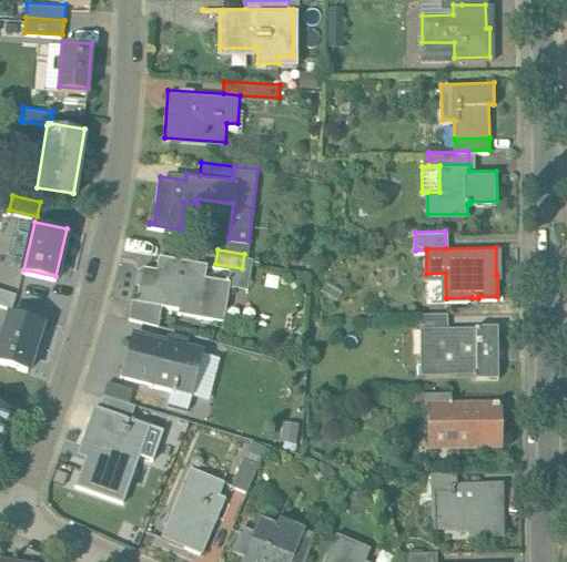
[(208,262),(160,253),(157,268),(145,266),(140,271),(138,282),(140,282),(137,298),(138,298),(162,303),(179,306),(178,310),(224,318),(231,278),(229,278),(229,277),(226,277),(226,278),(205,275),(208,262)]
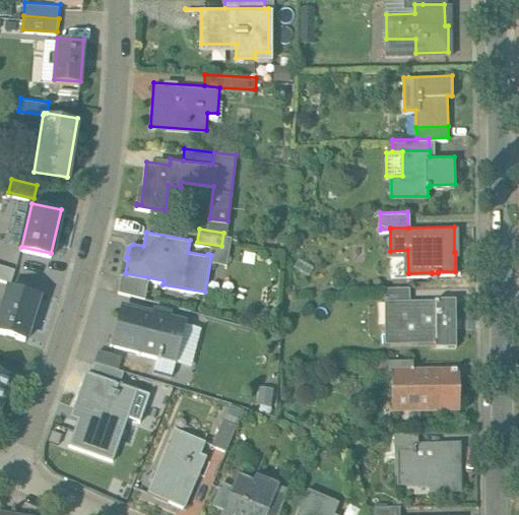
[(15,267),(0,262),(0,276),(11,280),(15,267)]
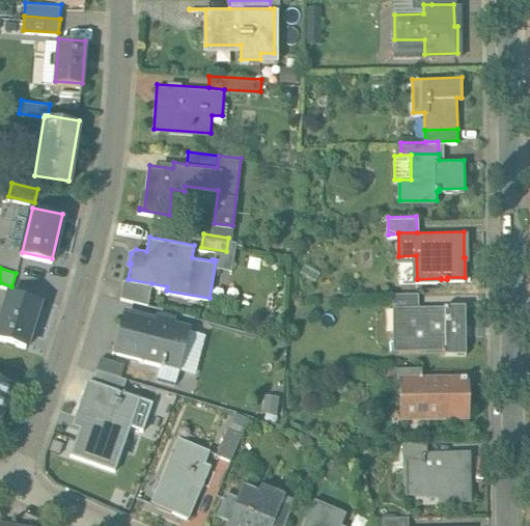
[(151,283),(129,279),(128,279),(123,278),(120,296),(148,303),(151,283)]
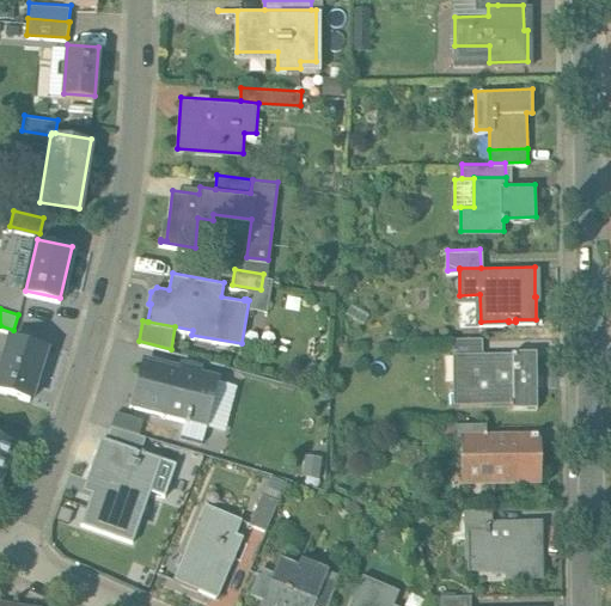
[(44,346),(11,335),(0,371),(0,387),(29,396),(44,346)]
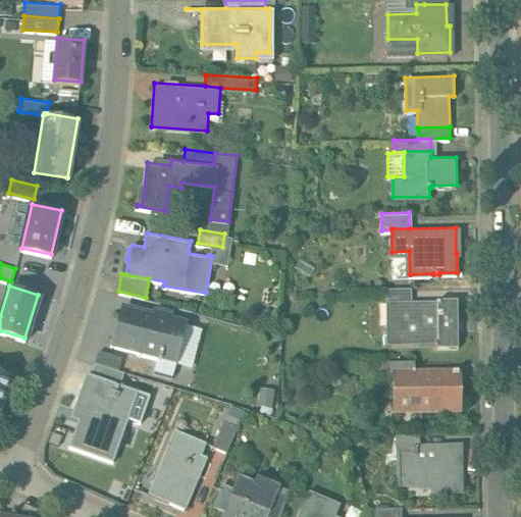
[(412,286),(386,287),(386,301),(392,301),(392,300),(412,300),(412,286)]
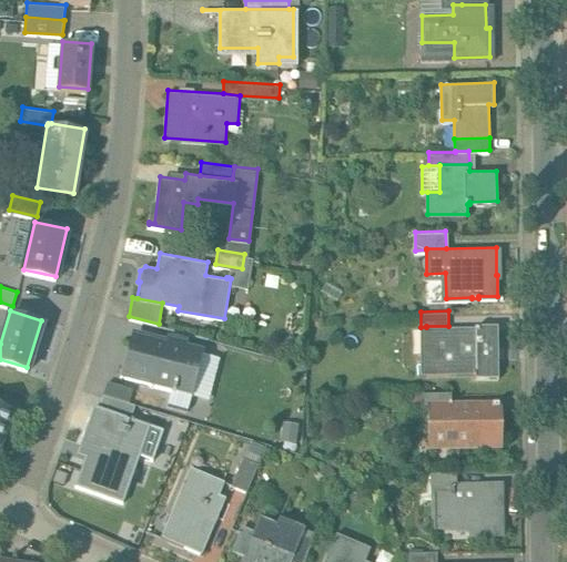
[(448,326),(426,326),(426,327),(427,373),(473,371),(473,375),(498,375),(497,325),(448,326)]
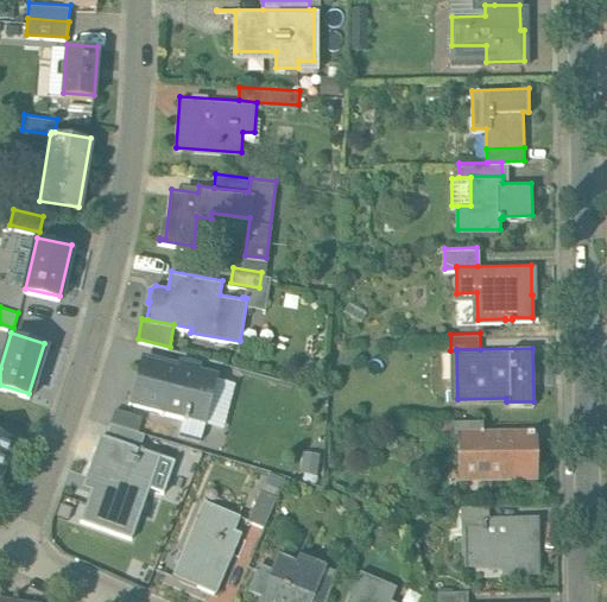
[(219,374),(146,355),(140,376),(137,375),(131,400),(163,407),(163,409),(188,414),(189,413),(207,418),(219,374)]
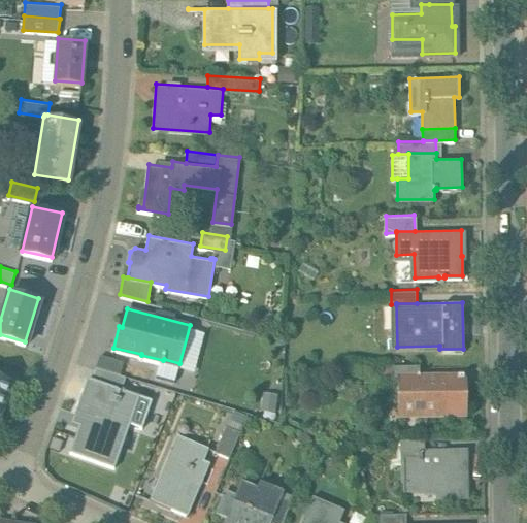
[(124,359),(100,353),(96,365),(120,372),(124,359)]
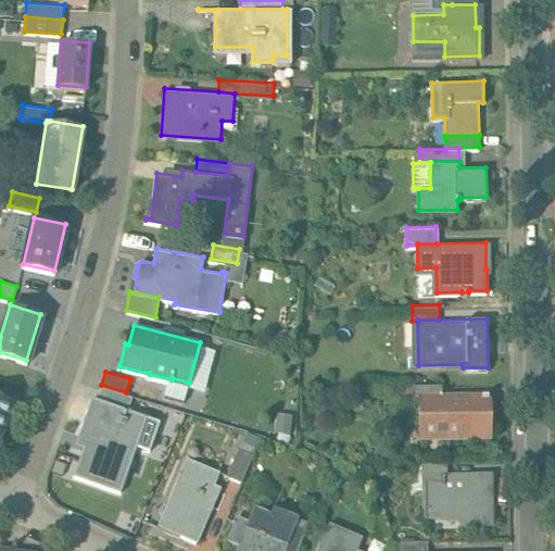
[(442,383),(413,384),(414,397),(418,397),(418,398),(420,398),(420,396),(442,396),(442,383)]
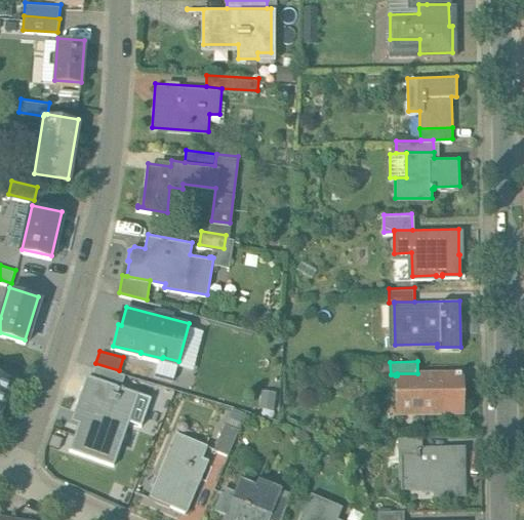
[(119,370),(95,363),(92,375),(121,386),(125,372),(119,370)]
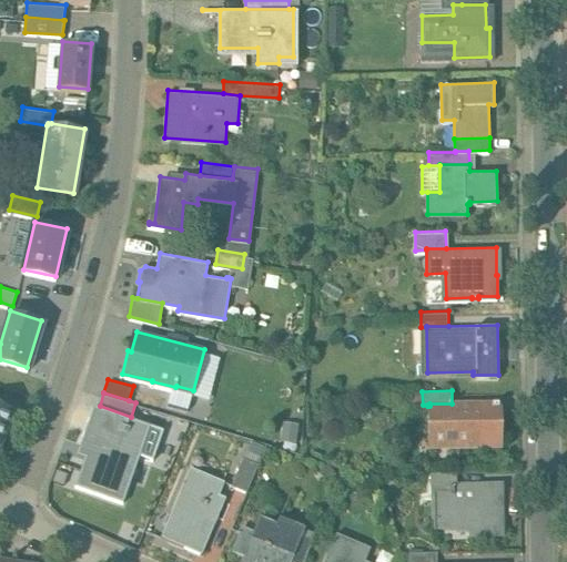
[(452,404),(429,404),(429,406),(429,420),(431,420),(432,446),(433,446),(433,440),(497,439),(498,445),(499,445),(498,401),(493,401),(493,404),(452,404)]
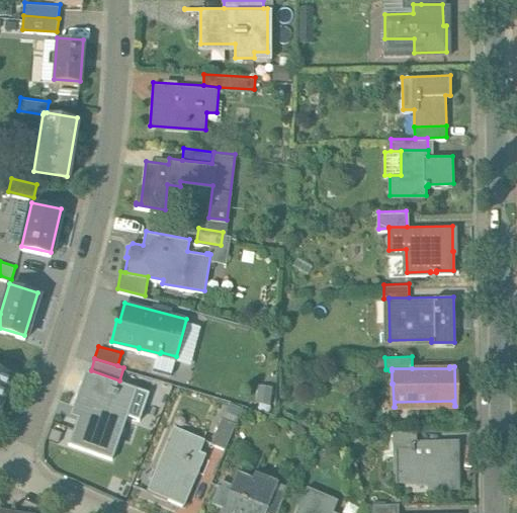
[(0,401),(11,373),(0,369),(0,401)]
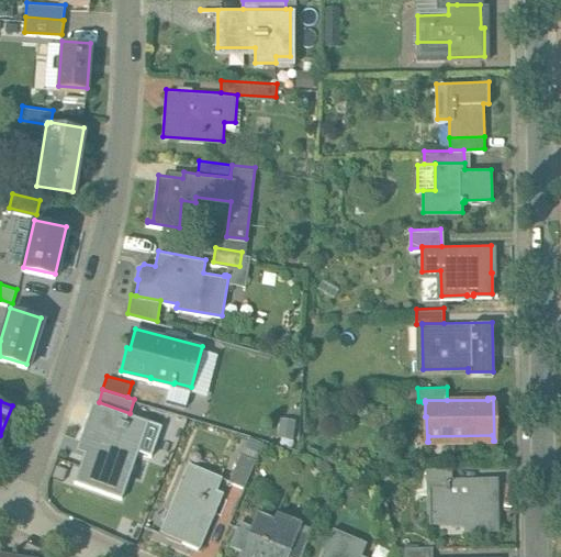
[(99,402),(93,401),(81,436),(90,439),(76,479),(122,494),(138,447),(132,445),(142,418),(130,413),(99,402)]
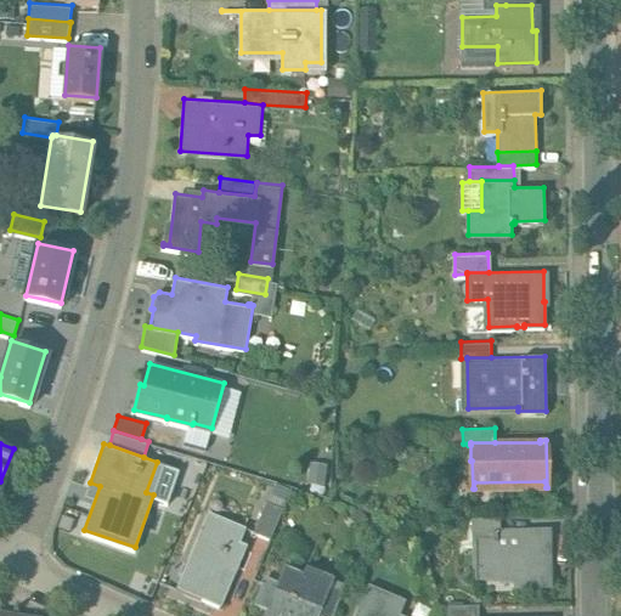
[(283,507),(266,499),(254,530),(270,537),(283,507)]
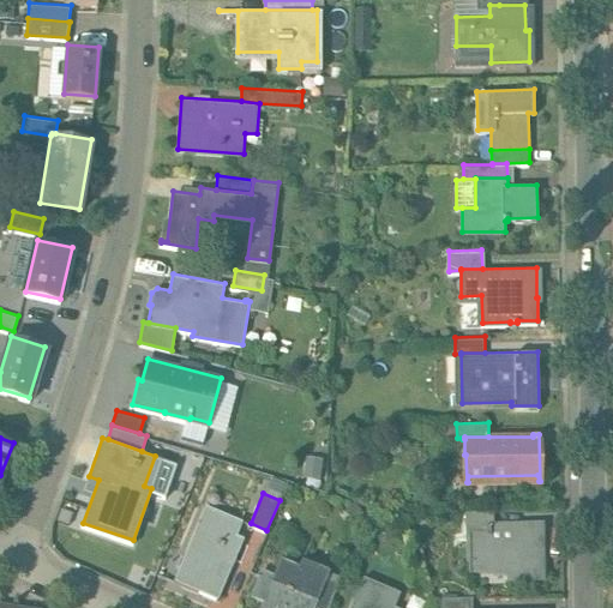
[(244,519),(206,504),(187,547),(194,551),(181,582),(218,597),(244,536),(238,533),(244,519)]
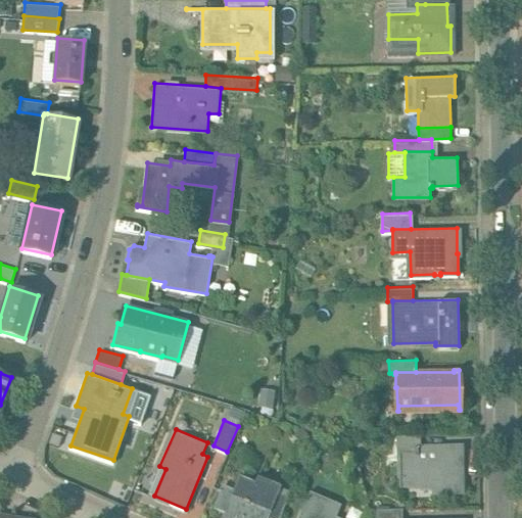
[(422,433),(396,434),(396,435),(397,435),(398,446),(421,445),(420,435),(422,435),(422,433)]
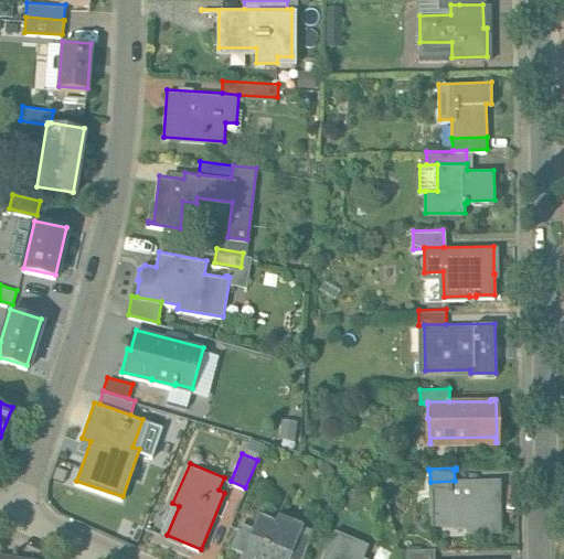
[(455,481),(431,482),(432,525),(466,529),(502,528),(501,480),(455,481)]
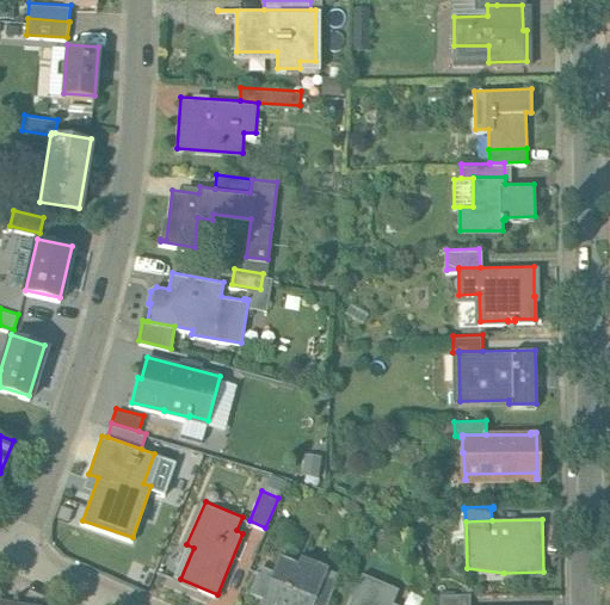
[(302,556),(299,563),(281,555),(272,574),(266,572),(259,593),(264,596),(259,604),(310,604),(325,574),(327,567),(302,556)]
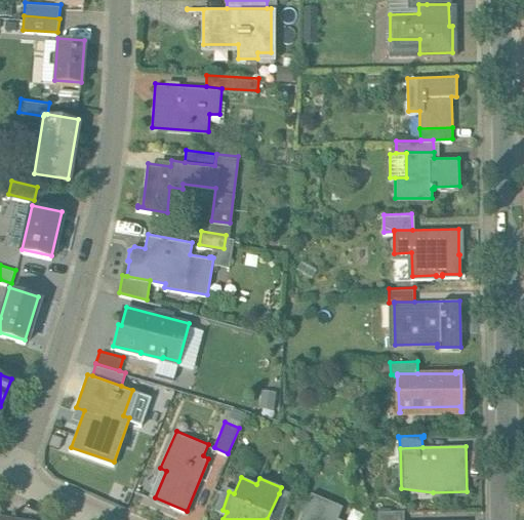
[(343,505),(311,491),(298,519),(343,519),(344,519),(337,517),(343,505)]
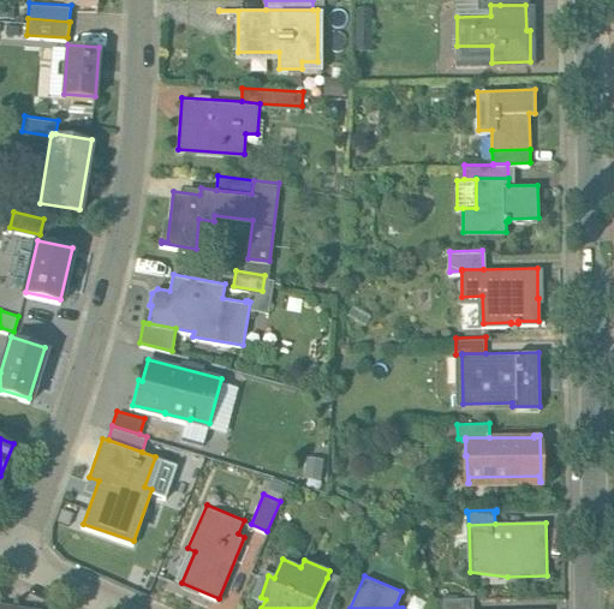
[(328,608),(339,583),(327,578),(315,605),(322,608),(328,608)]
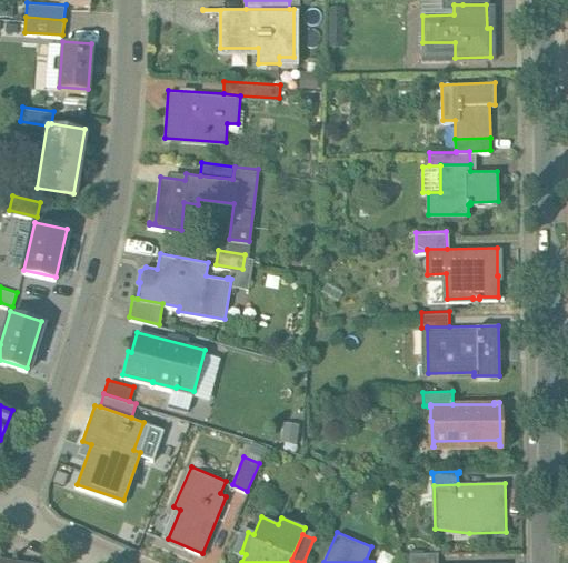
[(438,551),(409,552),(409,562),(434,562),(435,553),(438,553),(438,551)]
